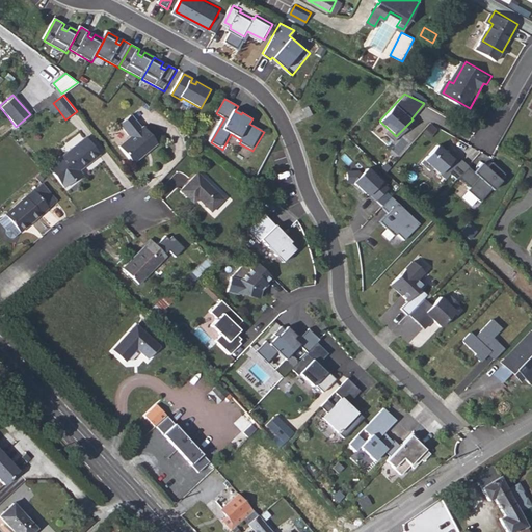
[(302,109),(307,117),(312,115),(307,106),(302,109)]
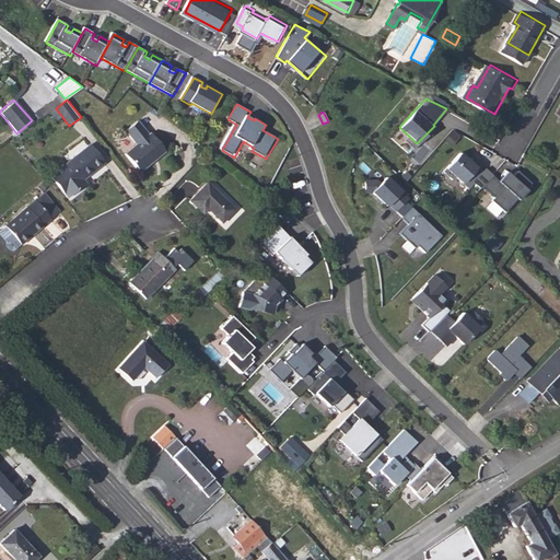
[(170,148),(143,118),(130,130),(140,141),(128,152),(144,170),(170,148)]
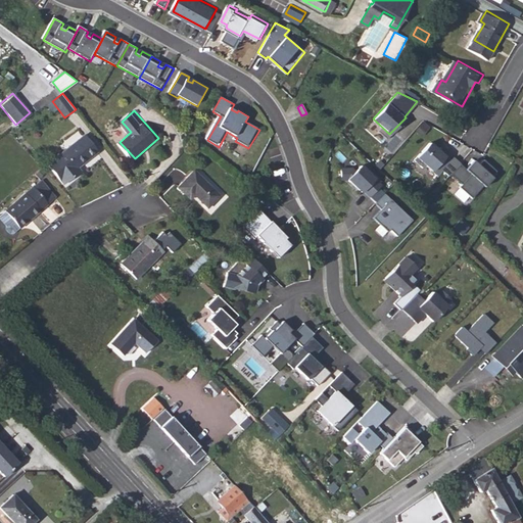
[(49,160),(62,181),(80,169),(78,167),(99,151),(88,135),(49,160)]
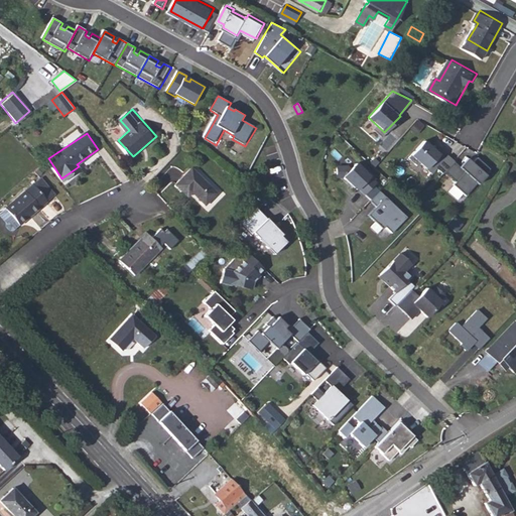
[(436,166),(443,172),(444,170),(455,160),(447,154),(444,157),(424,139),(409,155),(417,163),(420,160),(431,171),(436,166)]
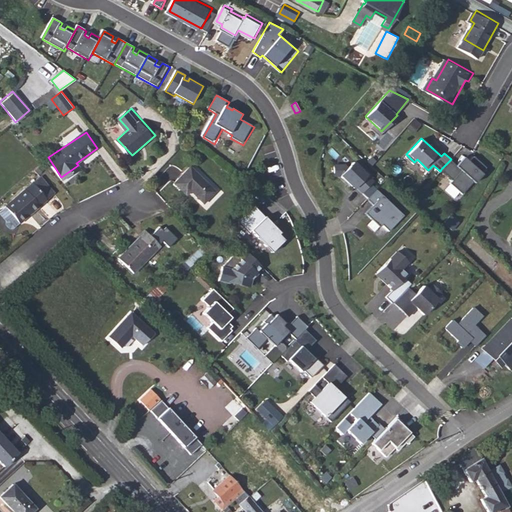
[(451,159),(441,169),(452,179),(450,183),(462,193),(473,181),(475,182),(483,173),(481,171),(485,167),(473,155),(468,160),(464,156),(456,164),(451,159)]
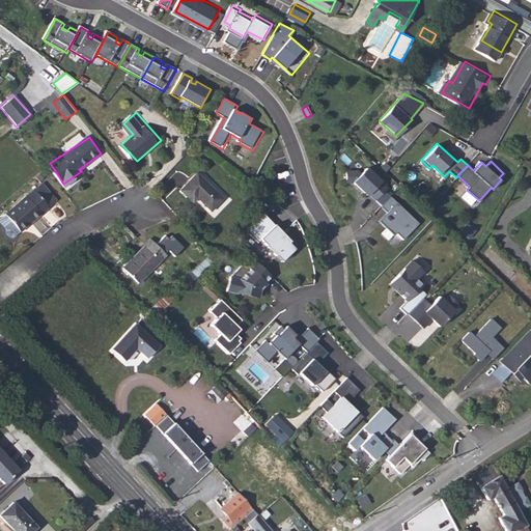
[(345,170),(345,183),(352,183),(366,195),(368,194),(375,200),(387,187),(366,166),(359,173),(359,169),(345,170)]
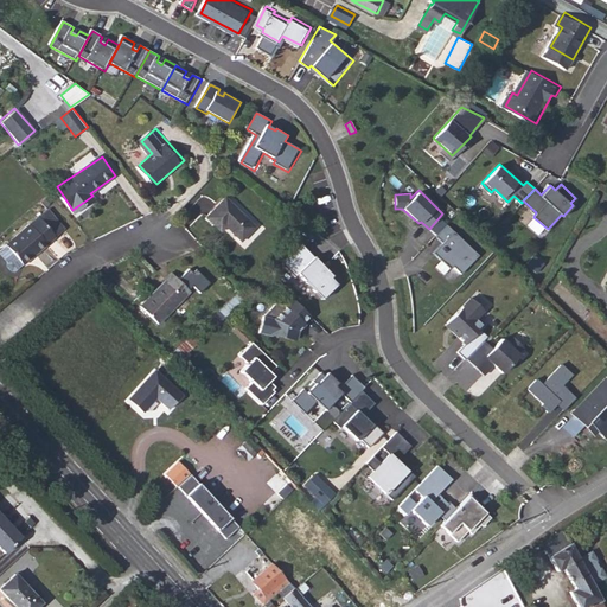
[(227,196),(204,218),(217,230),(224,224),(240,238),(255,224),(227,196)]
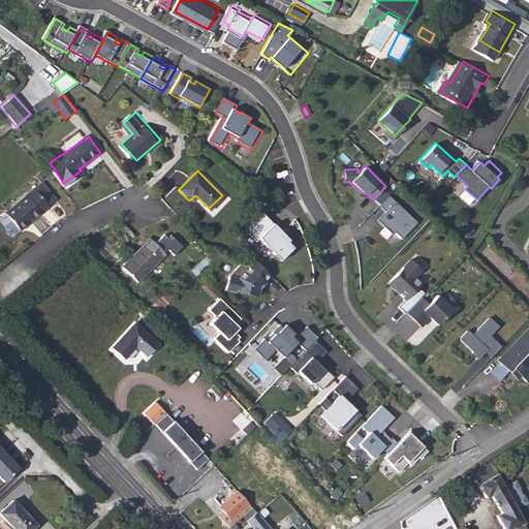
[(41,176),(33,182),(49,200),(57,194),(41,176)]
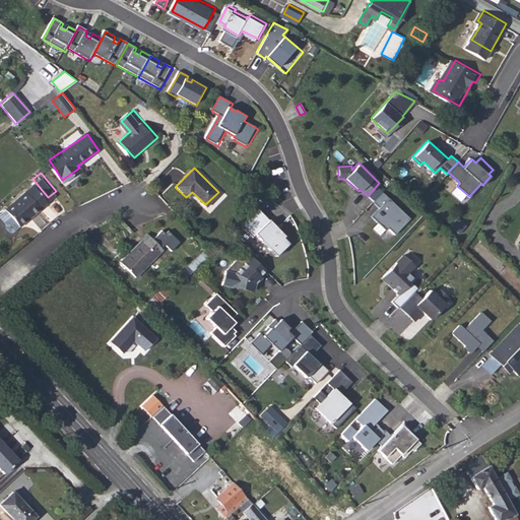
[(48,197),(33,179),(4,203),(6,204),(0,209),(0,212),(5,219),(7,221),(11,226),(12,225),(19,219),(20,220),(48,197)]
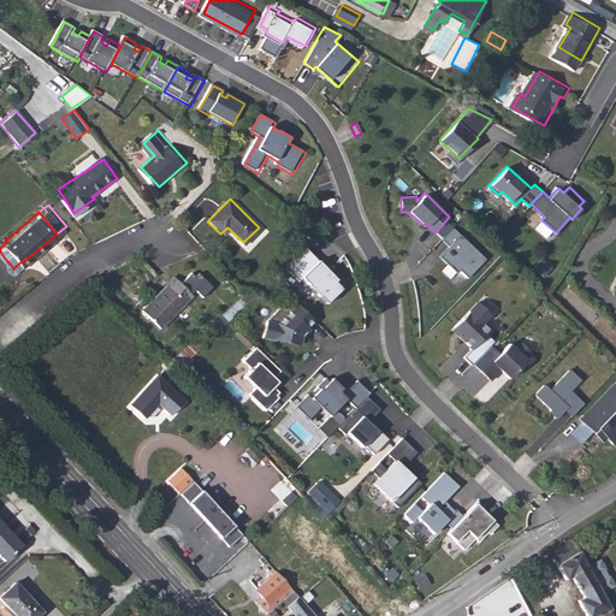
[(454,227),(443,238),(449,246),(460,234),(454,227)]
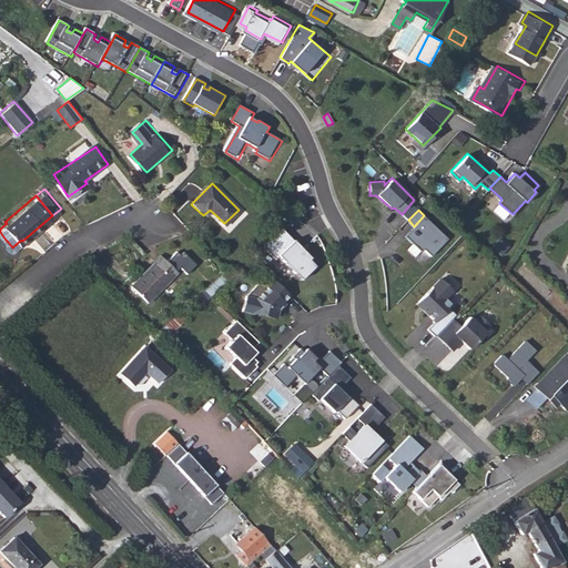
[(414,226),(405,235),(422,251),(424,249),(430,255),(447,237),(424,215),(414,226)]
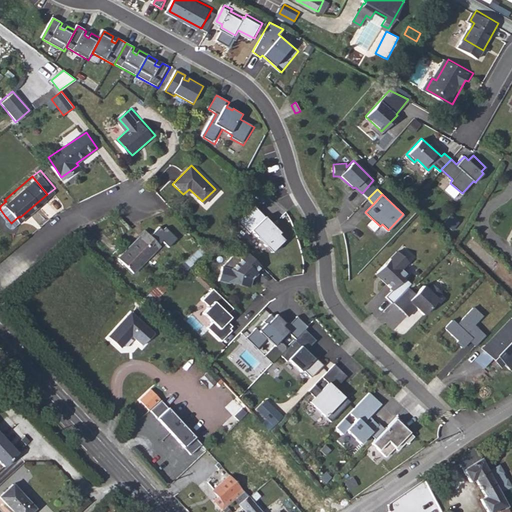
[(252,232),(267,247),(270,243),(276,249),(285,240),(280,234),(281,233),(272,224),(270,226),(267,223),(269,221),(254,206),(238,223),(249,235),(252,232)]
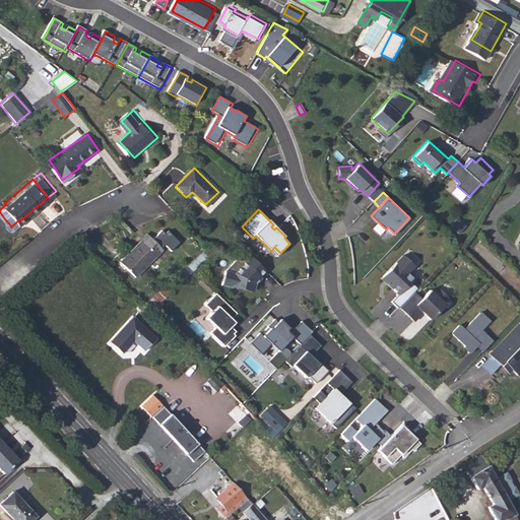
[(139,278),(168,251),(153,236),(125,263),(139,278)]
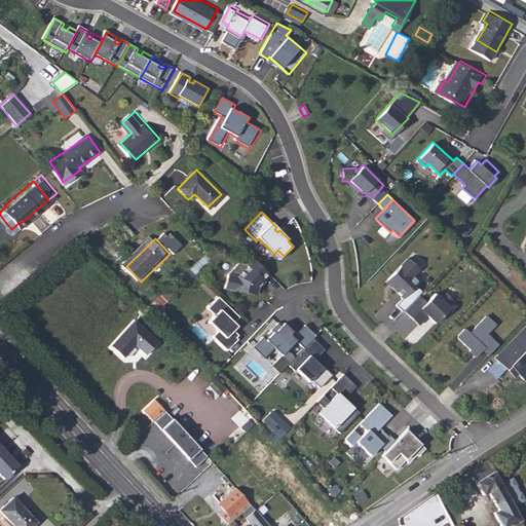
[(277,250),(274,254),(280,260),(284,256),(277,250)]
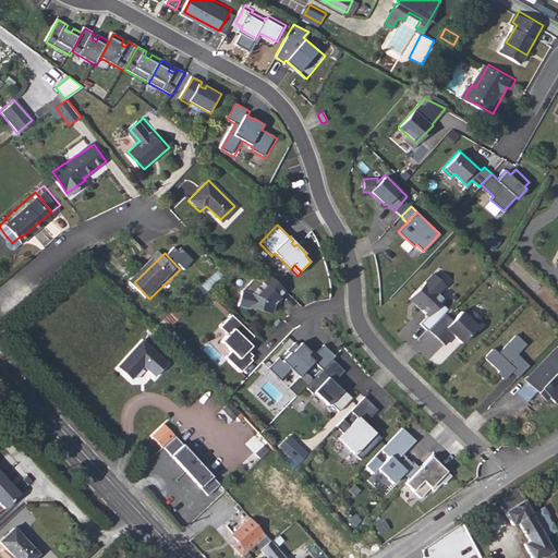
[(277,300),(289,288),(271,271),(266,278),(261,274),(246,288),(242,303),(253,305),(253,304),(276,310),(278,302),(277,300)]
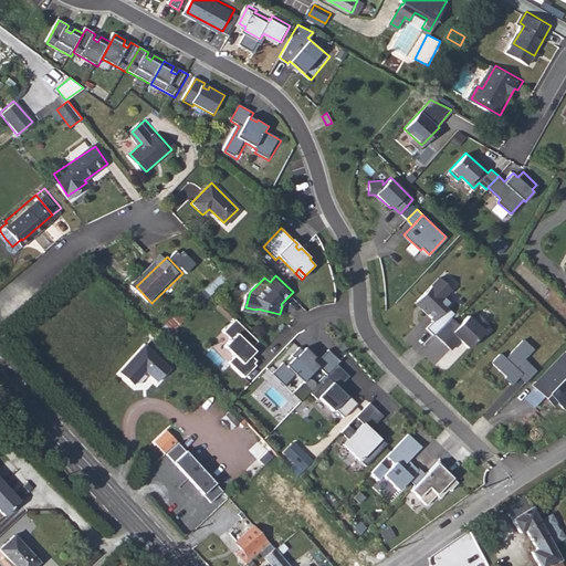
[(425,326),(433,334),(453,313),(440,299),(451,290),(438,276),(412,302),(430,320),(425,326)]
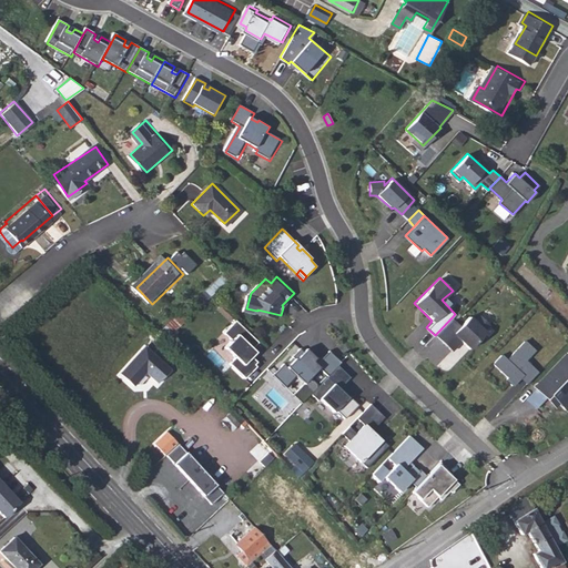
[(462,326),(454,318),(438,335),(446,343),(456,333),(464,341),(472,348),(488,332),(486,330),(492,324),(482,315),(476,321),(472,316),(462,326)]
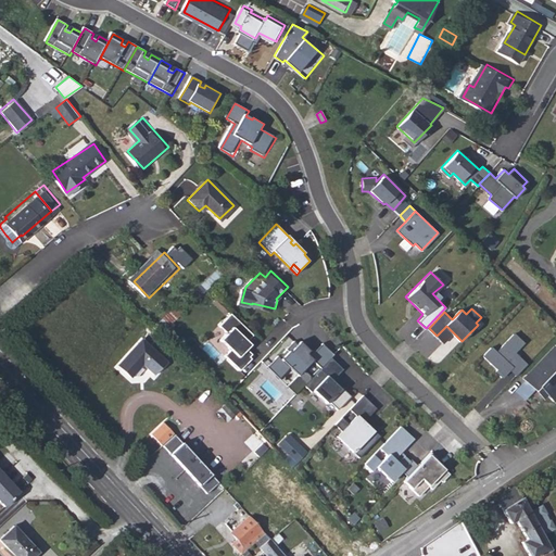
[(239,348),(250,337),(227,316),(215,328),(223,335),(216,342),(227,352),(220,357),(237,373),(248,361),(245,358),(249,356),(239,348)]
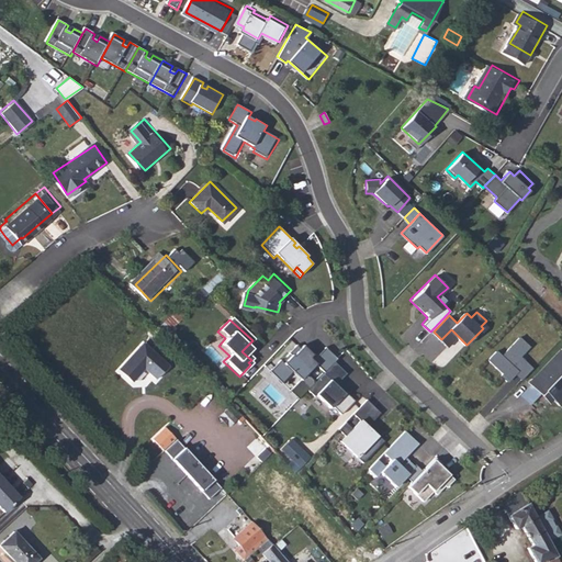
[(451,329),(441,339),(453,346),(459,337),(451,329)]
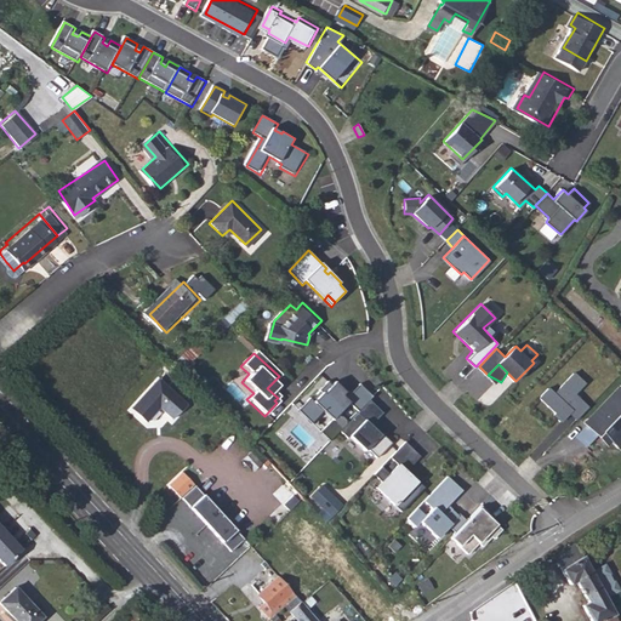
[(545,388),(535,400),(558,422),(565,416),(574,422),(587,409),(571,396),(581,385),(570,374),(551,393),(545,388)]
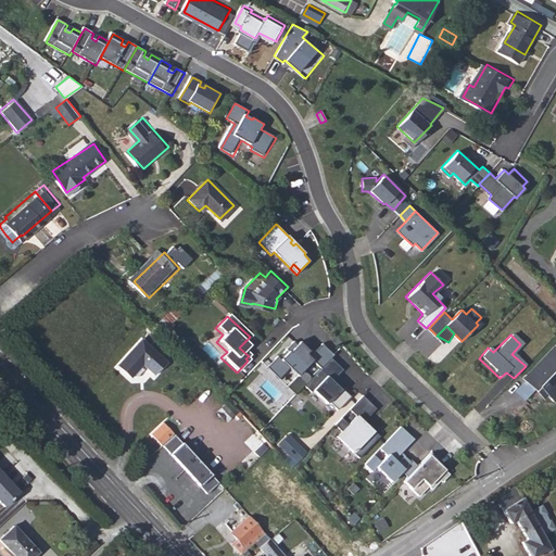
[(148,338),(143,342),(148,348),(152,342),(148,338)]
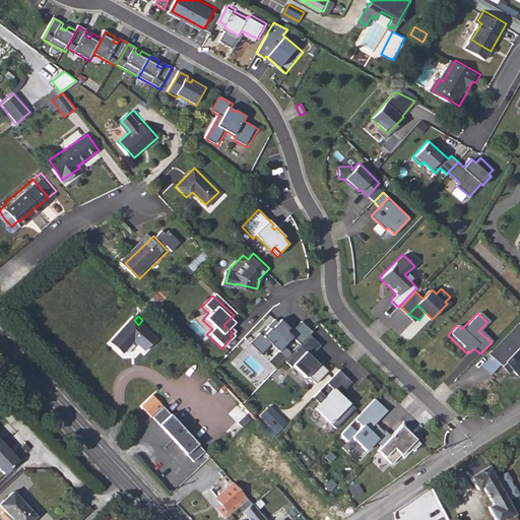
[(119,344),(127,352),(138,340),(149,350),(160,338),(142,320),(138,325),(134,320),(119,335),(124,340),(119,344)]
